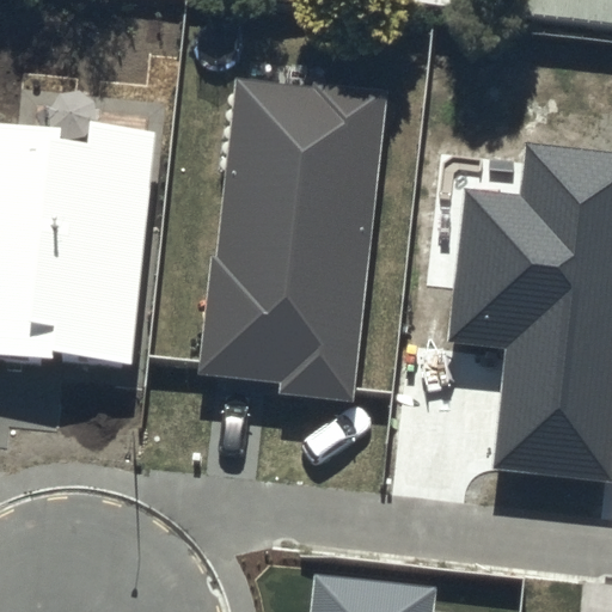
[(611,0),(508,0),(507,18),(611,28),(611,0)]
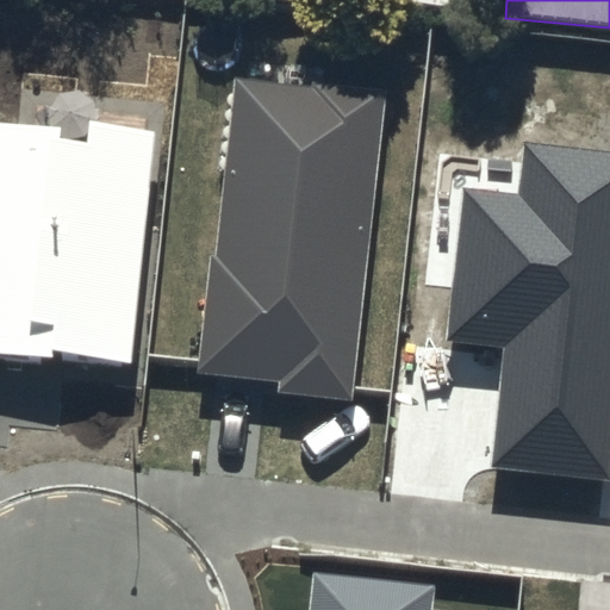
[(387,98),(236,80),(203,369),(279,378),(278,392),(352,400),(387,98)]
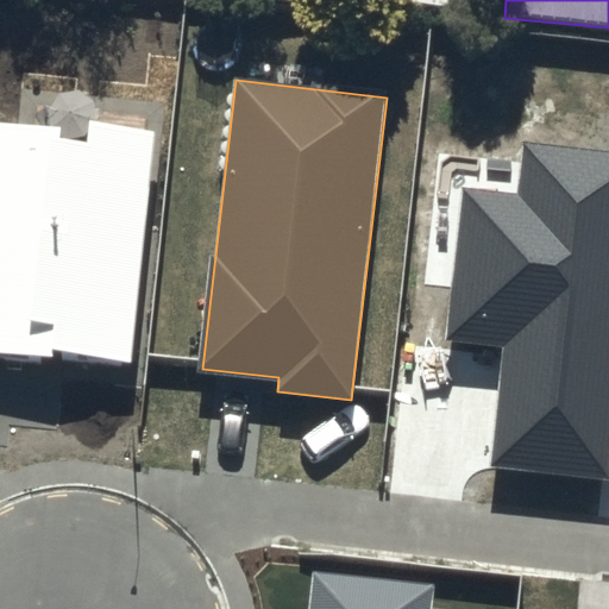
[(57,131),(0,125),(0,352),(132,366),(156,129),(89,123),(87,145),(56,142),(57,131)]
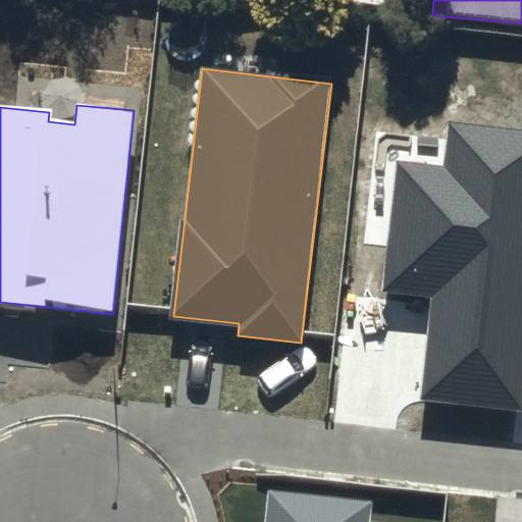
[(521,128),(449,120),(444,167),(398,162),(383,290),(432,296),(420,403),(521,414),(521,128)]
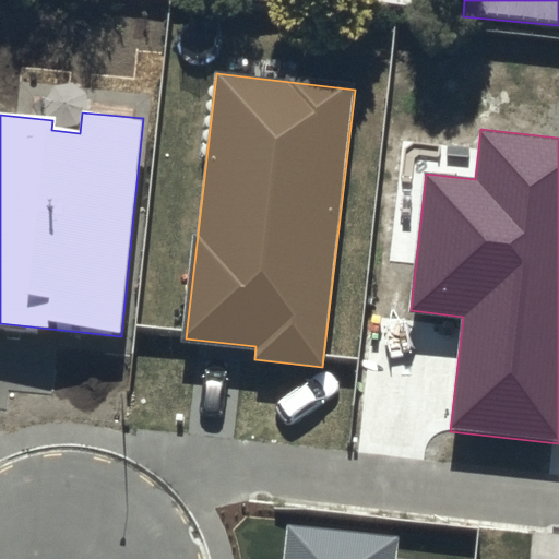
[(396,558),(399,536),(288,525),(285,558),(396,558)]
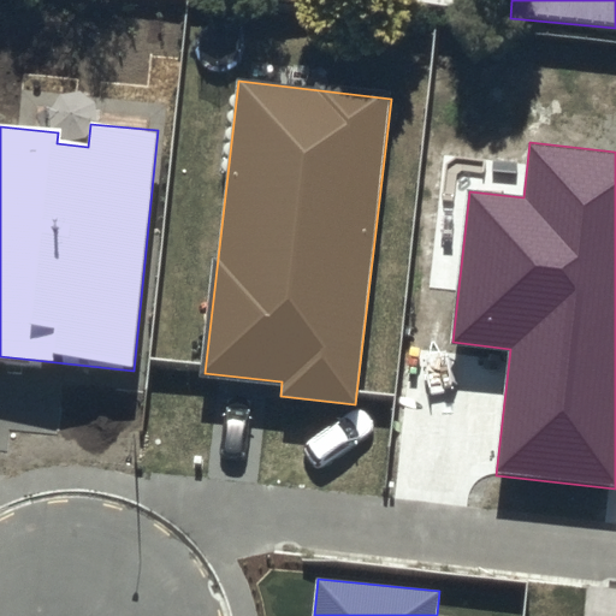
All buildings are outlined.
